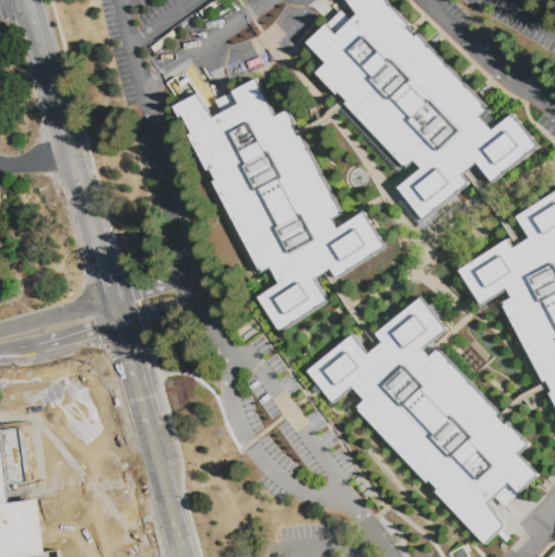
[(467,184),(423,217),(397,186),(420,167),(415,164),(413,161),(402,170),(394,163),(394,161),(387,153),(386,154),(385,154),(385,153),(374,142),(374,141),(375,140),(372,137),(369,138),(367,135),(368,134),(365,130),(366,129),(342,104),(345,102),(343,99),(337,93),(334,95),(314,73),(325,63),(319,58),(318,60),(311,54),(314,52),(306,44),(305,47),(302,44),(305,43),(339,10),(350,21),(357,13),(347,0),(382,0),(406,26),(405,27),(408,31),(413,36),(415,34),(457,79),(481,104),(484,108),(485,108),(485,110),(485,111),(479,118),(485,125),(491,130),(510,115),(535,145),(489,182),(472,164),(463,172),(459,175),(467,184)]
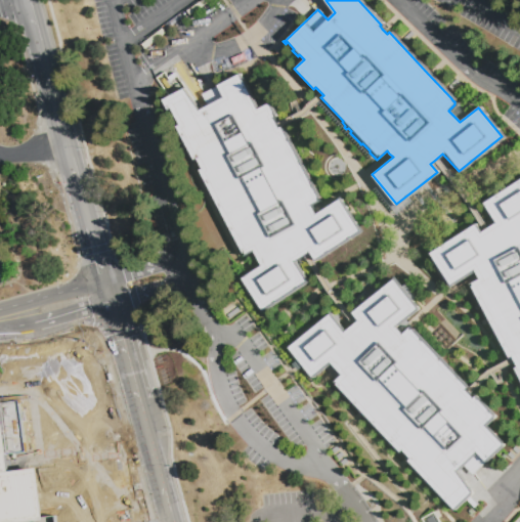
[(262,308),(240,274),(260,261),(257,256),(252,248),(244,252),(225,217),(193,160),(173,126),(177,124),(168,107),(164,110),(158,99),(184,86),(200,105),(205,103),(200,93),(237,73),(256,107),(267,102),(276,121),(319,199),(311,203),(313,207),(316,211),(338,198),(349,213),(360,231),(313,257),(308,248),(304,251),(294,257),(308,278),(262,308)]
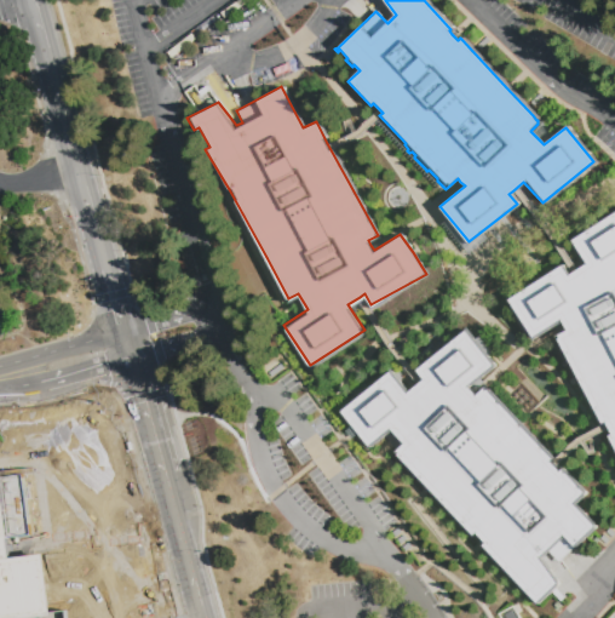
[(614,453),(607,436),(610,434),(607,428),(603,422),(601,423),(555,339),(558,338),(557,336),(565,331),(562,326),(559,321),(533,339),(506,299),(562,265),(568,275),(573,272),(585,264),(570,240),(614,211),(614,453)]
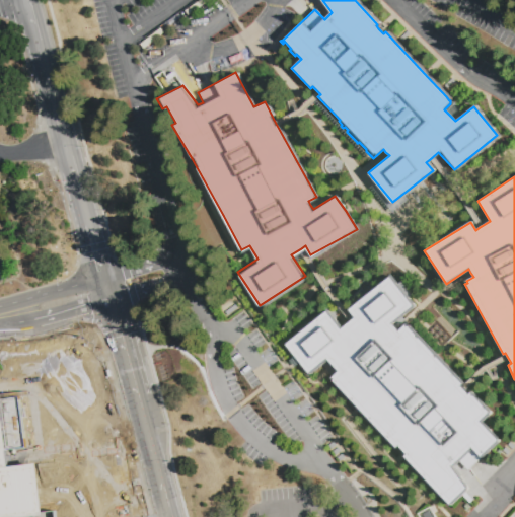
[(449,506),(401,457),(405,454),(402,452),(397,447),(394,449),(356,408),(328,379),(337,371),(332,365),(326,359),(307,375),(283,345),(301,330),(325,310),(330,316),(340,328),(351,321),(354,318),(348,309),(390,277),(389,276),(389,274),(391,273),(397,281),(396,284),(407,296),(410,296),(416,303),(414,305),(414,306),(394,322),(396,325),(398,327),(396,329),(397,331),(403,325),(406,327),(409,325),(434,352),(436,352),(459,377),(459,379),(462,383),(460,385),(462,387),(464,389),(466,388),(468,391),(467,394),(471,389),(493,412),(483,421),(501,439),(466,470),(458,460),(451,467),(469,489),(449,506)]
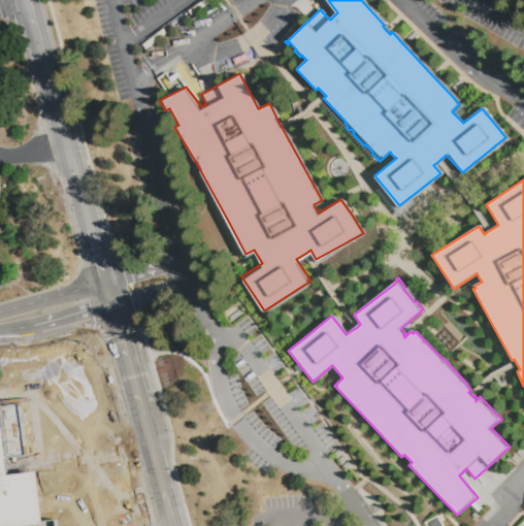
[(0,409),(52,477),(18,502),(30,519),(20,525),(15,525),(5,513),(0,516),(0,409)]
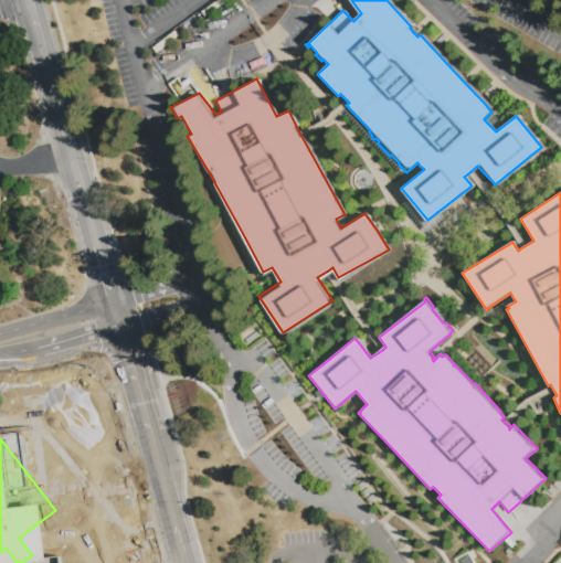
[(67,549),(85,546),(86,555),(69,558),(67,549)]
